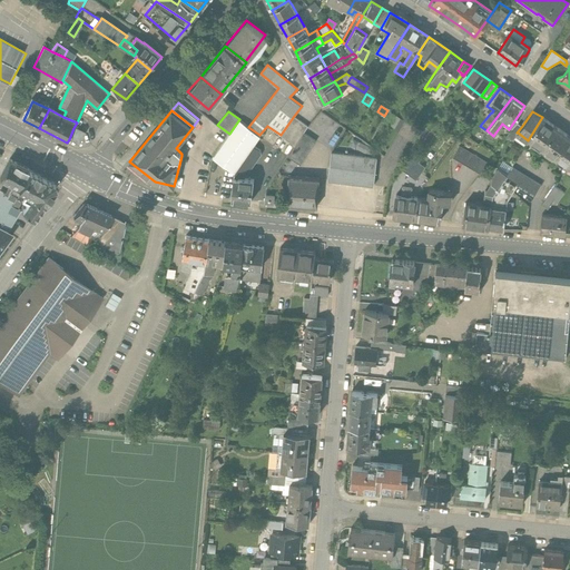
[(404,119),(396,115),(391,125),(399,129),(404,119)]
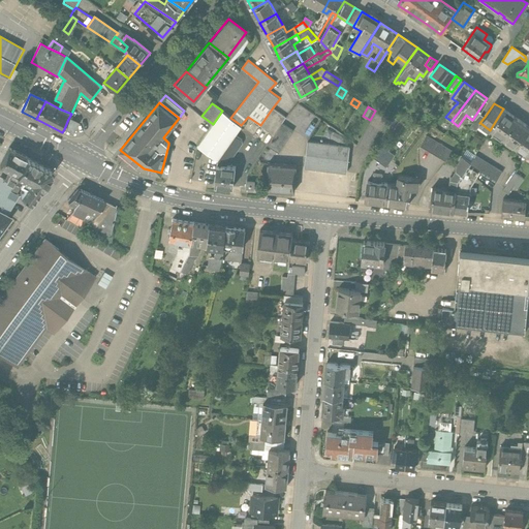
[(260,125),(274,135),(282,122),(286,117),(273,107),(260,125)]
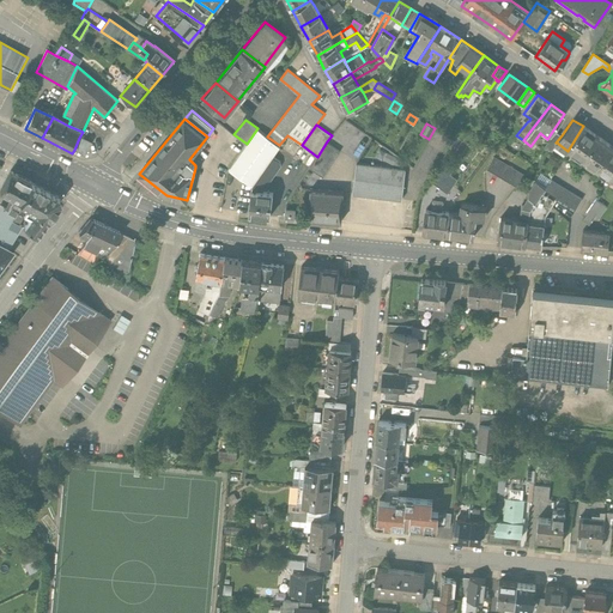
[(612,146),(583,126),(568,151),(611,181),(612,176),(612,146)]
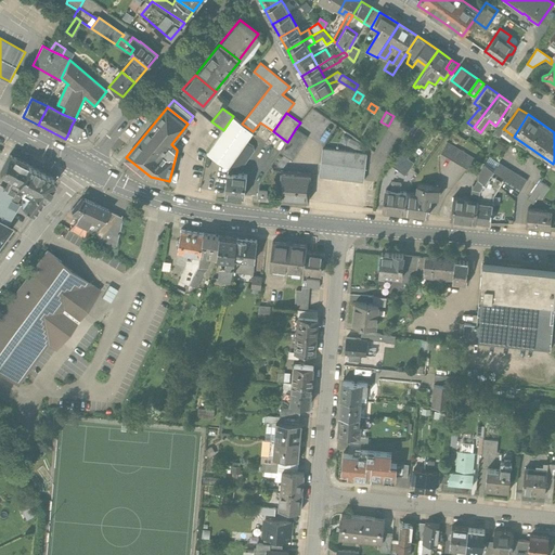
[(207,153),(229,168),(247,142),(254,132),(253,131),(242,124),(233,116),(223,130),(207,153)]
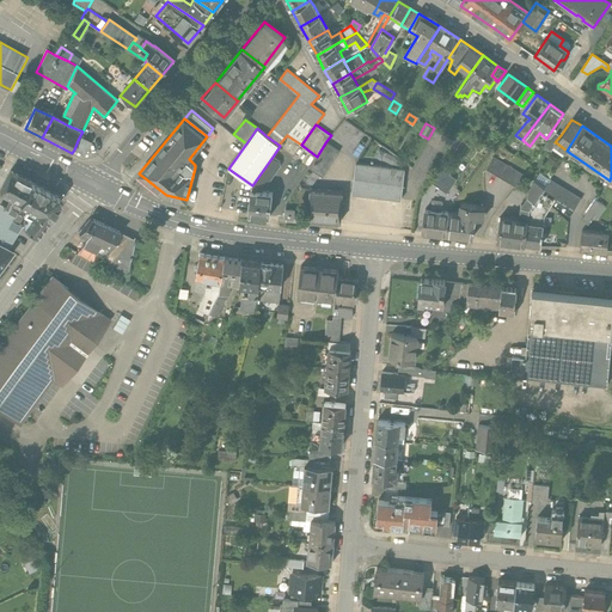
[(551,150),(556,142),(555,142),(561,135),(555,130),(544,145),(551,150)]
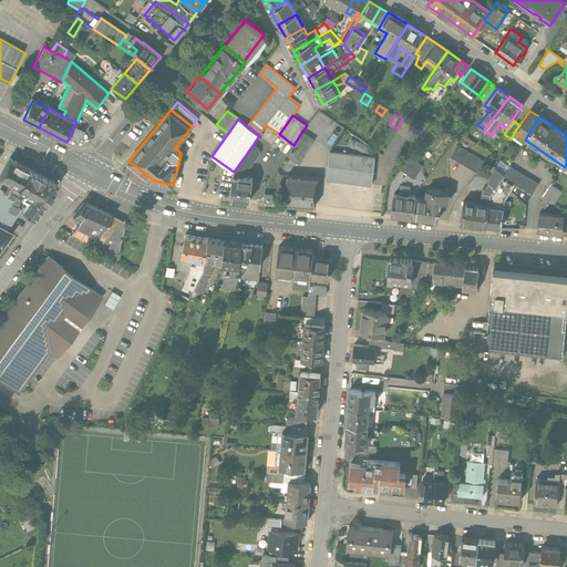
[(85,132),(73,127),(69,138),(80,144),(85,132)]
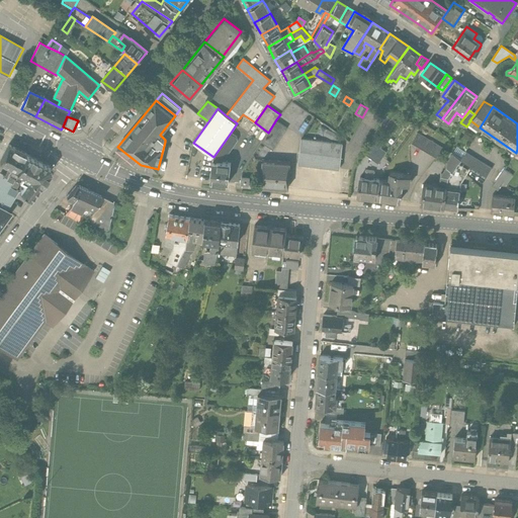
[(287,126),(276,119),(268,133),(262,141),(273,148),(287,126)]
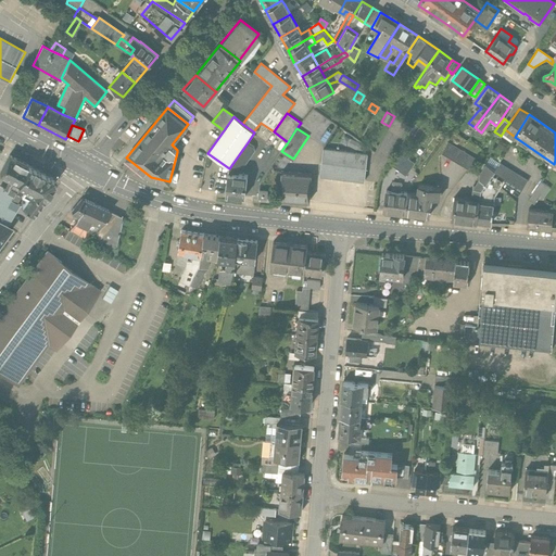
[(341,141),(363,151),(366,146),(344,135),(341,141)]
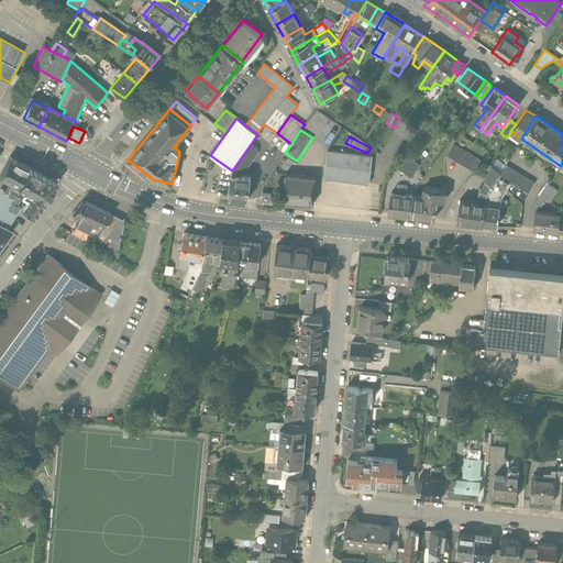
[(453,143),(446,155),(474,170),(482,159),(453,143)]
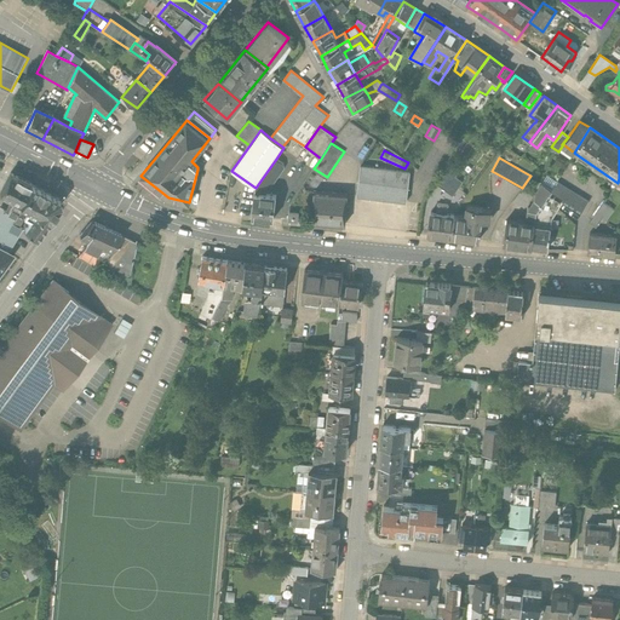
[(276,159),(256,188),(254,191),(263,193),(264,190),(268,190),(283,167),(283,164),(276,159)]
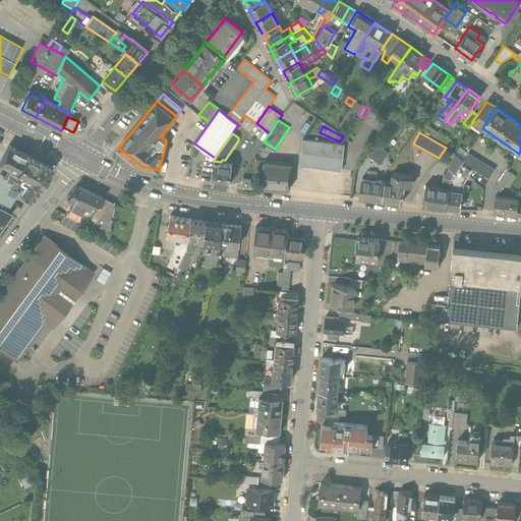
[(368,154),(381,163),(389,152),(382,148),(387,140),(380,136),(375,142),(374,142),(368,154)]
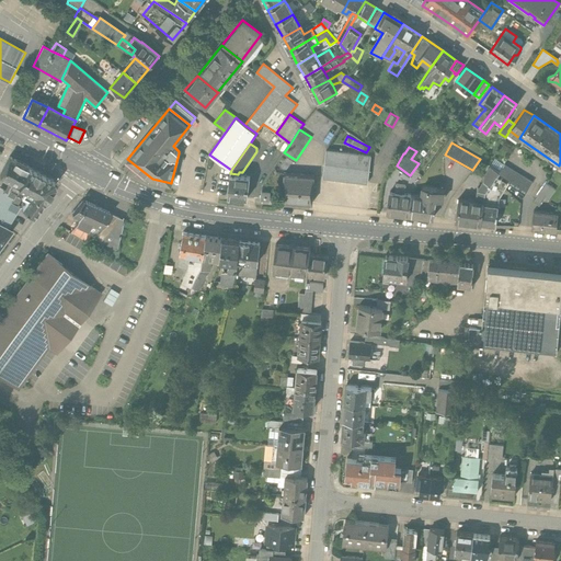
[(368,181),(371,153),(366,152),(327,148),(323,175),(368,181)]
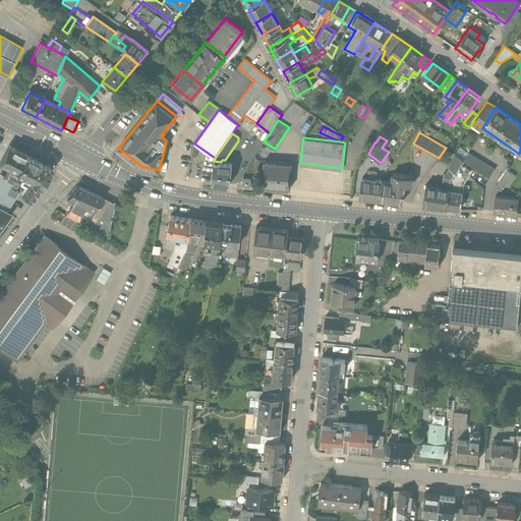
[(16,172),(17,172),(26,154),(9,146),(0,164),(11,169),(6,177),(12,180),(16,172)]
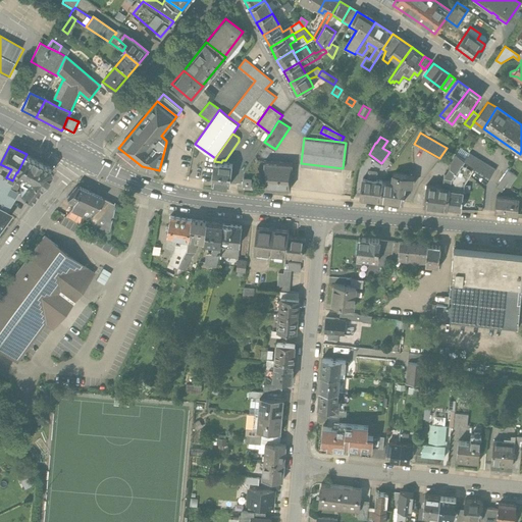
[(451,178),(462,162),(469,152),(460,146),(451,161),(450,167),(446,173),(445,173),(442,187),(450,188),(451,178)]
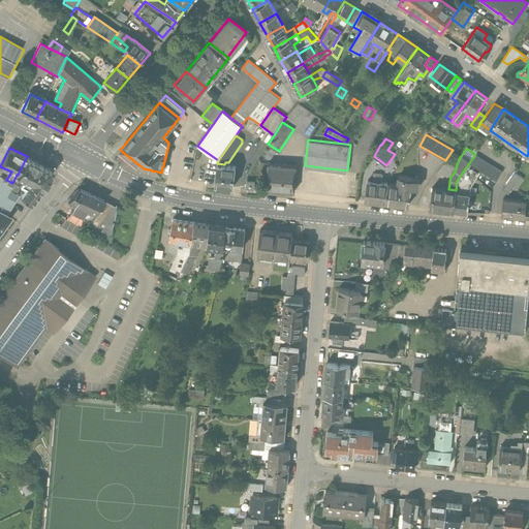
[(502,170),(475,154),(468,164),(479,172),(496,182),(502,170)]
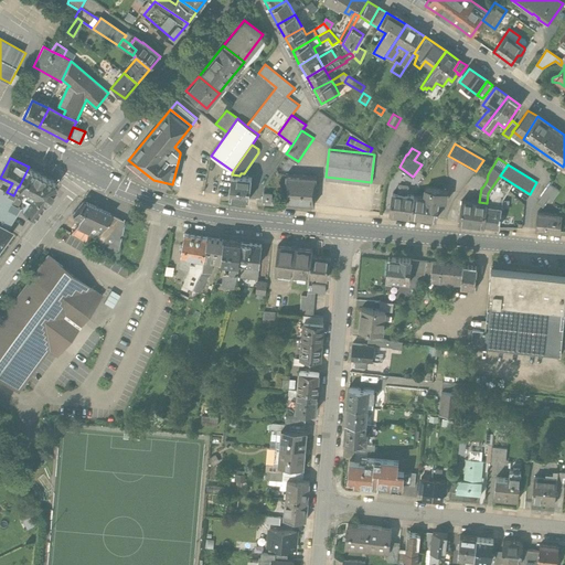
[(54,181),(29,167),(19,187),(24,190),(22,194),(25,195),(23,200),(25,202),(22,206),(34,214),(55,185),(54,181)]
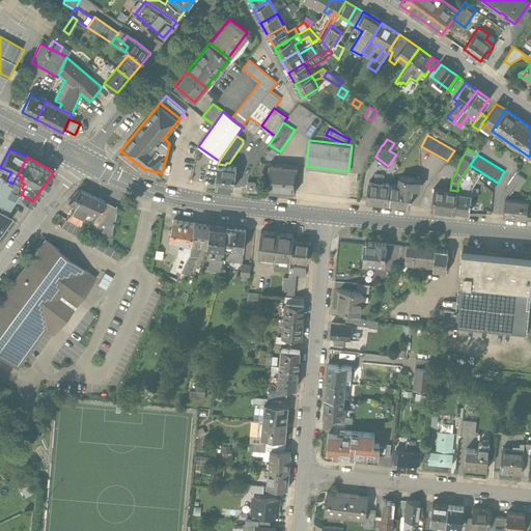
[(456,167),(447,161),(440,170),(449,177),(456,167)]
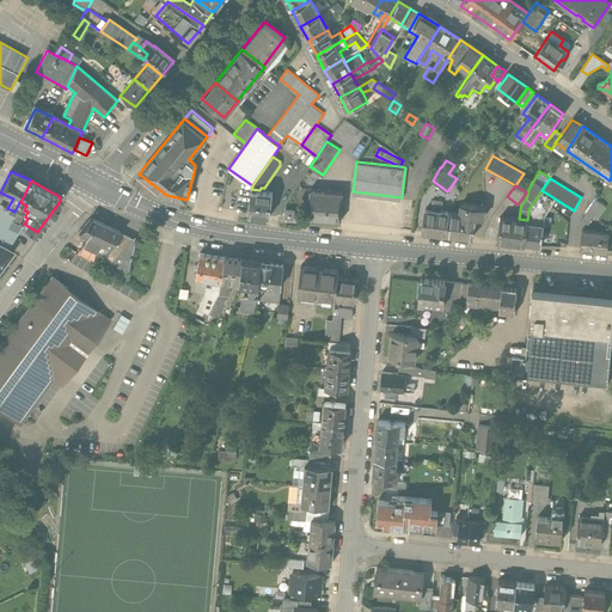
[(343,190),(311,188),(308,219),(323,220),(323,219),(341,220),(343,190)]
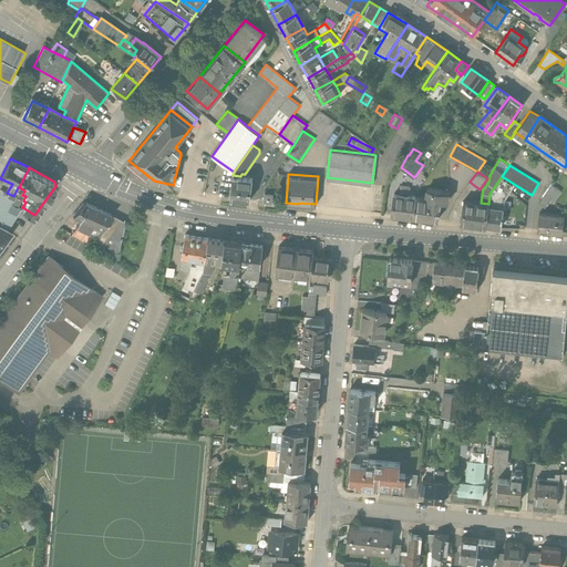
[(233,175),(230,198),(250,200),(253,177),(240,176),(233,175)]
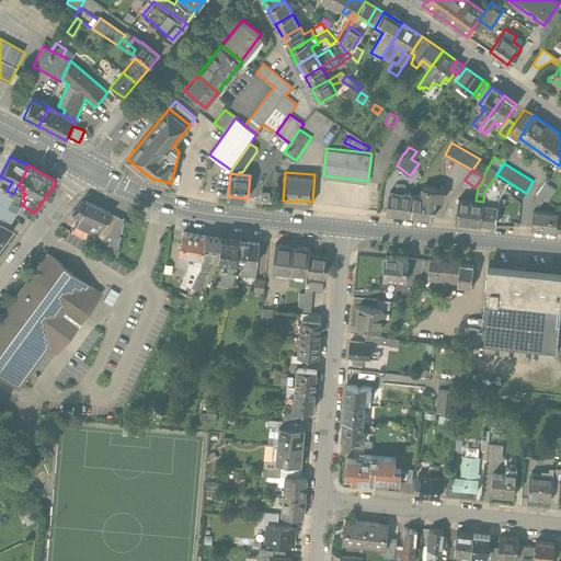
[(483,203),(497,205),(499,205),(500,196),(508,182),(496,174),(484,192),(483,202),(483,203)]
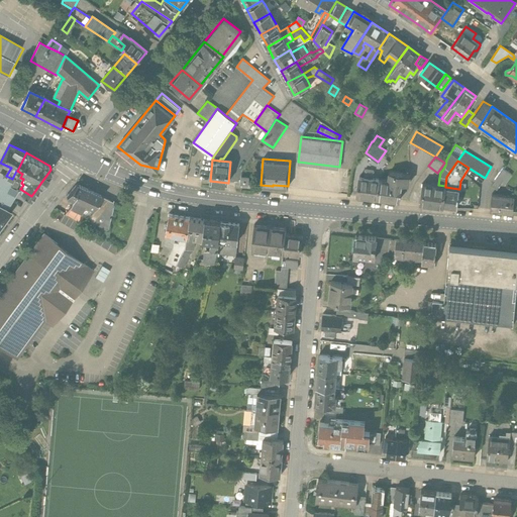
[(357,195),(377,197),(379,179),(373,178),(374,170),(366,169),(365,177),(359,176),(357,195)]
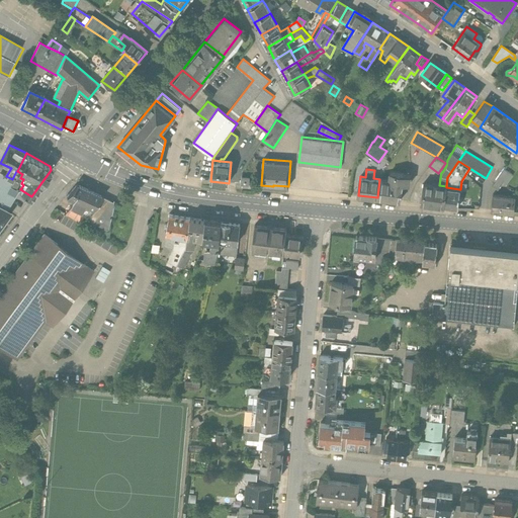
[(504,169),(493,185),(498,189),(503,181),(506,183),(512,174),(504,169)]
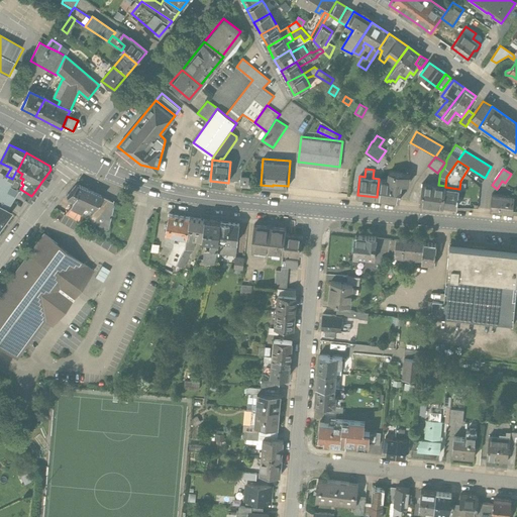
[(0,202),(12,179),(6,176),(0,172),(0,202)]
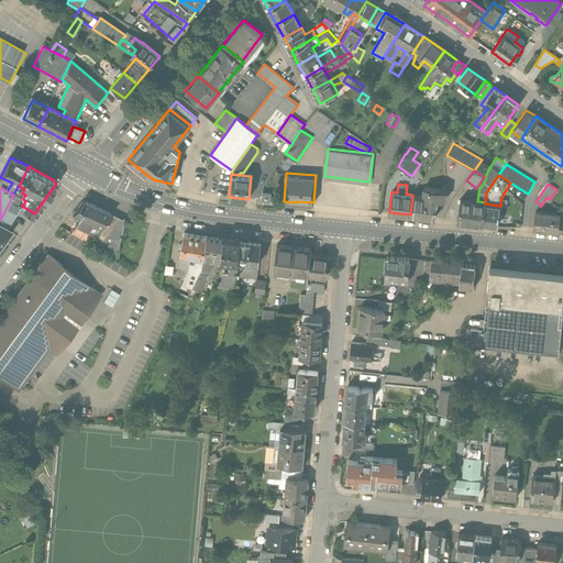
[(422,196),(412,195),(410,214),(435,218),(438,199),(445,200),(446,189),(423,187),(422,196)]
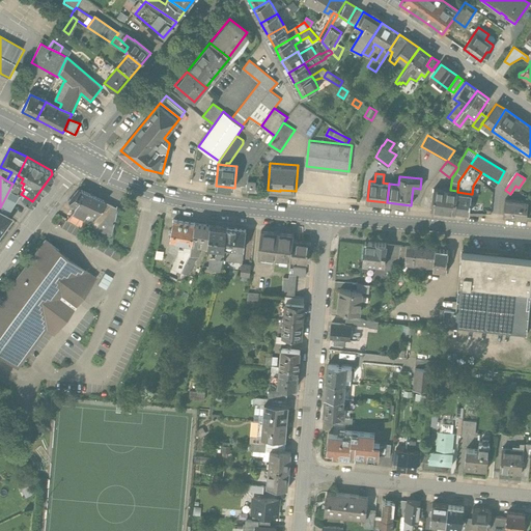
[(12,184),(0,207),(0,212),(7,216),(8,216),(19,194),(16,193),(19,187),(12,184)]
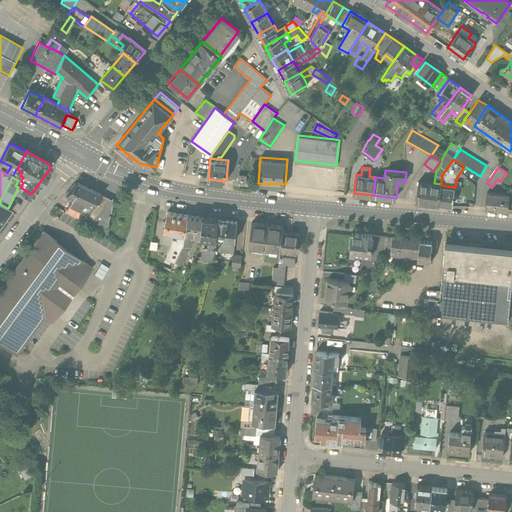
[(75,181),(65,194),(73,197),(70,204),(80,209),(81,207),(87,210),(88,210),(102,194),(75,181)]
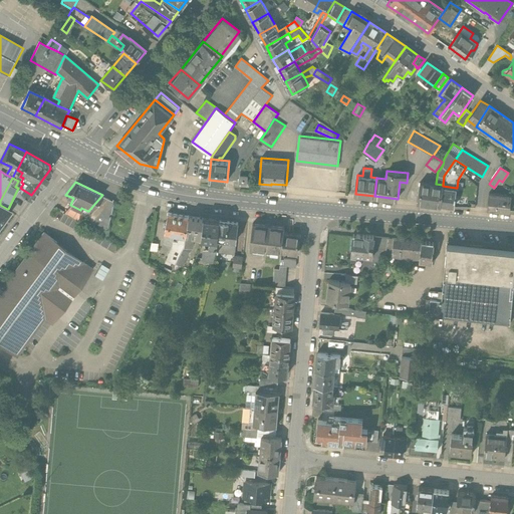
[(418,202),(440,204),(443,186),(443,185),(436,184),(420,182),(418,202)]
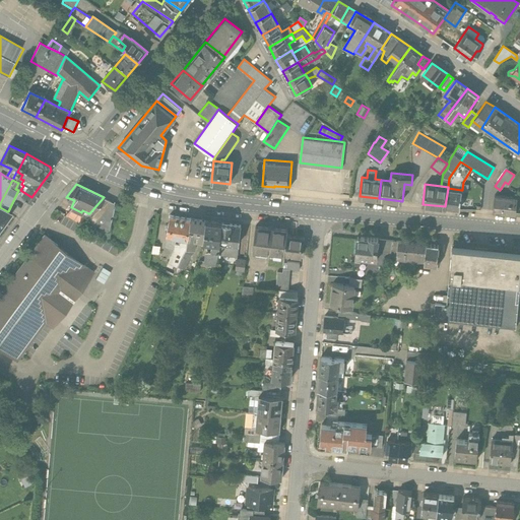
[(461,190),(448,188),(445,206),(459,208),(461,190)]
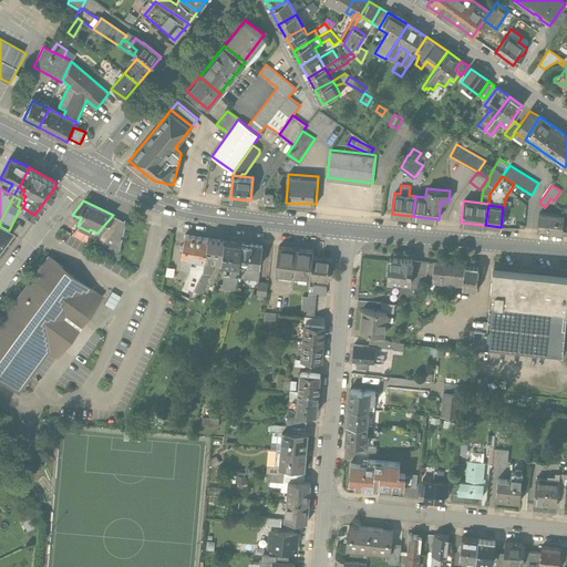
[(564,215),(539,213),(538,229),(562,232),(564,215)]
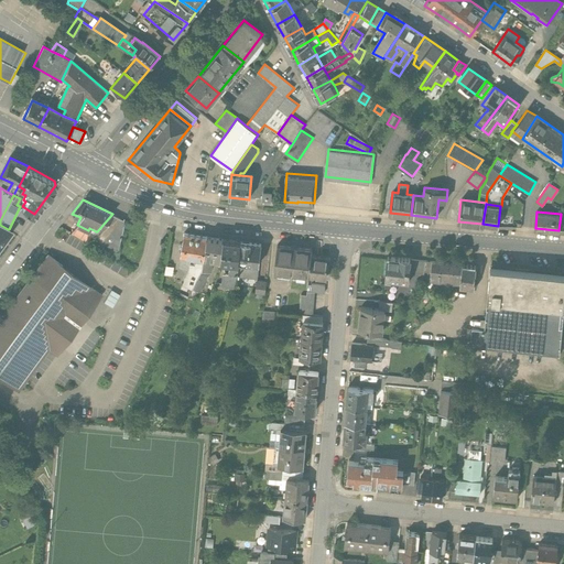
[(125,218),(112,214),(97,231),(96,231),(89,228),(88,230),(88,234),(115,249),(118,248),(125,218)]
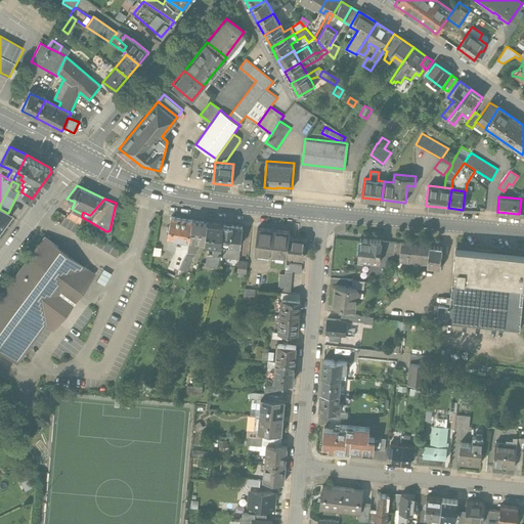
[(0,229),(8,218),(5,215),(7,213),(0,209),(0,229)]
